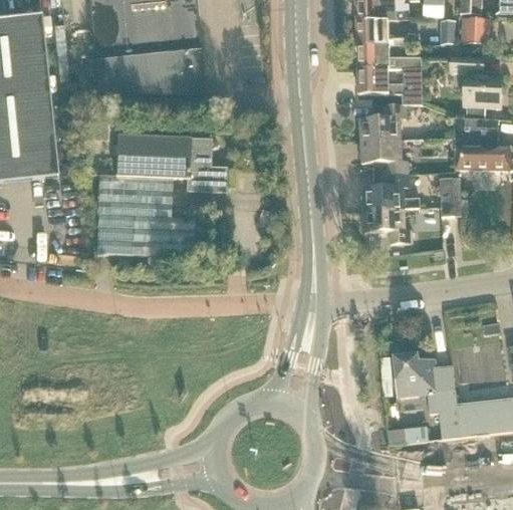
[(88,0),(99,94),(206,95),(195,0),(88,0)]
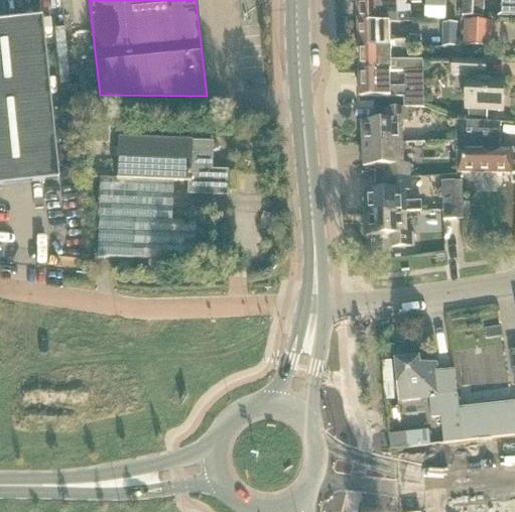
[(357,0),(358,19),(388,19),(409,19),(409,8),(395,8),(396,0),(357,0)]
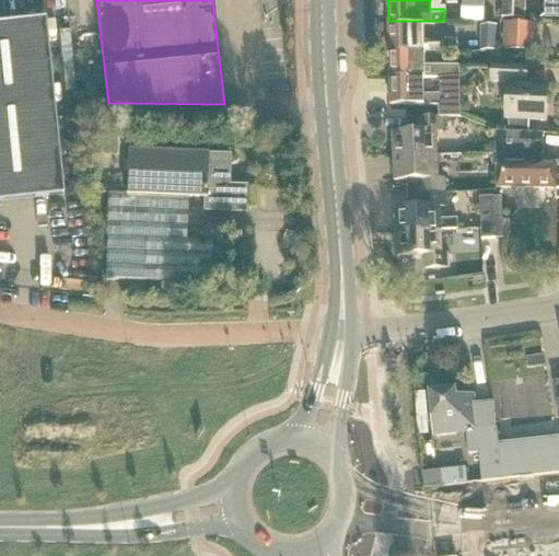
[(470,0),(470,18),(485,18),(485,0),(470,0)]
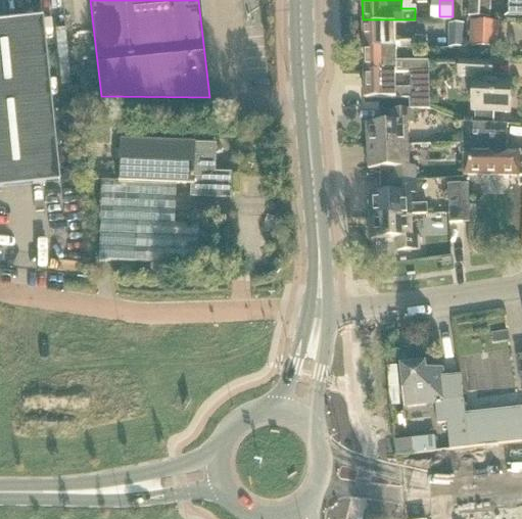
[(470,0),(469,18),(490,20),(492,0),(470,0)]
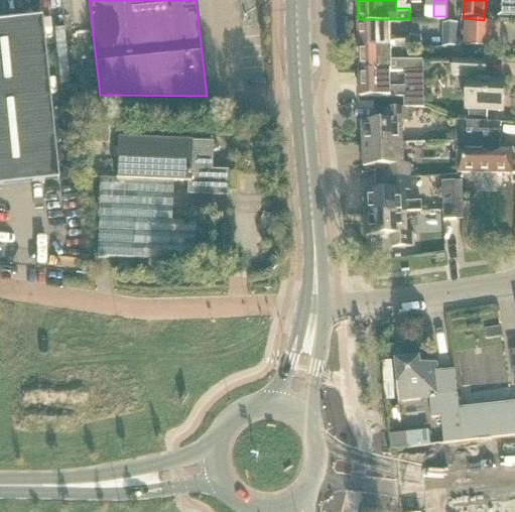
[(0,182),(59,177),(43,16),(0,19),(0,182)]
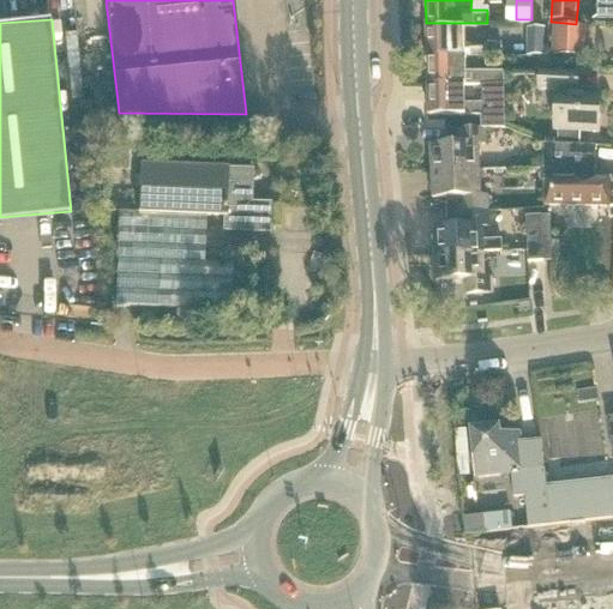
[(462,23),(426,23),(427,53),(462,53),(462,52),(486,52),(486,50),(493,50),(493,38),(462,38),(462,23)]
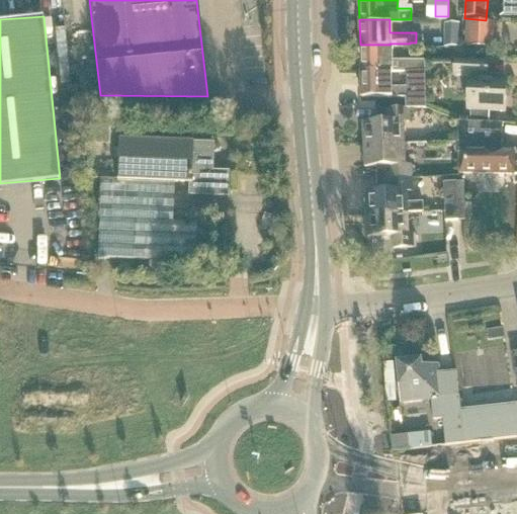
[(495,22),(468,20),(466,47),(494,49),(495,22)]
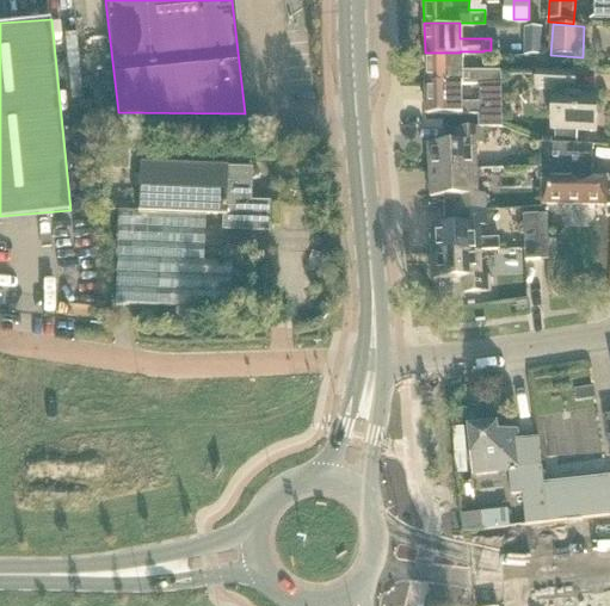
[(540,51),(541,25),(525,25),(524,51),(540,51)]
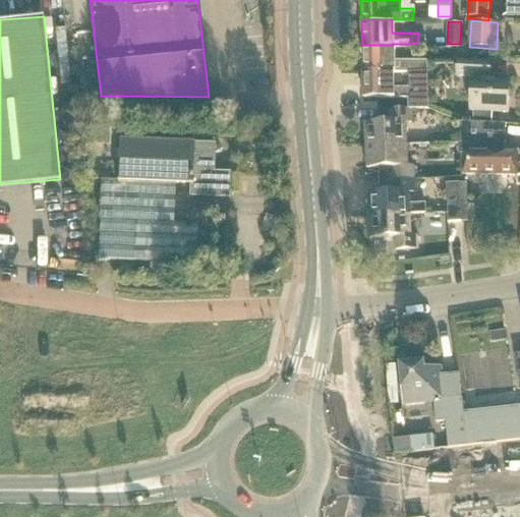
[(362,68),(420,67),(425,67),(425,57),(393,57),(392,45),(362,45),(362,68)]
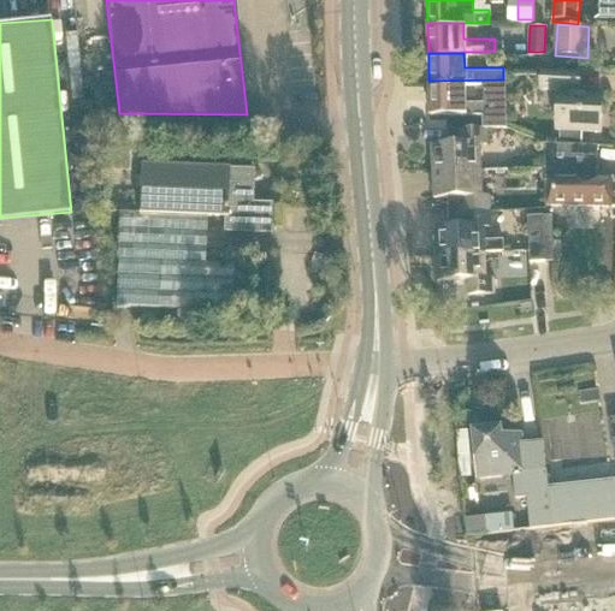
[(105,113),(117,112),(111,54),(99,55),(105,113)]
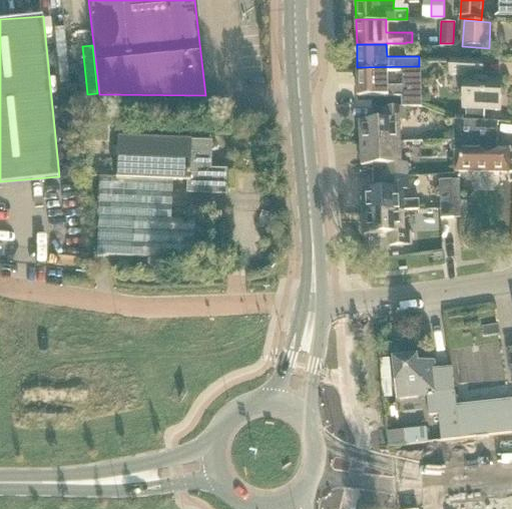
[(499,107),(500,77),(484,77),(484,75),(480,75),(480,58),(448,57),(448,71),(463,71),(462,106),(499,107)]
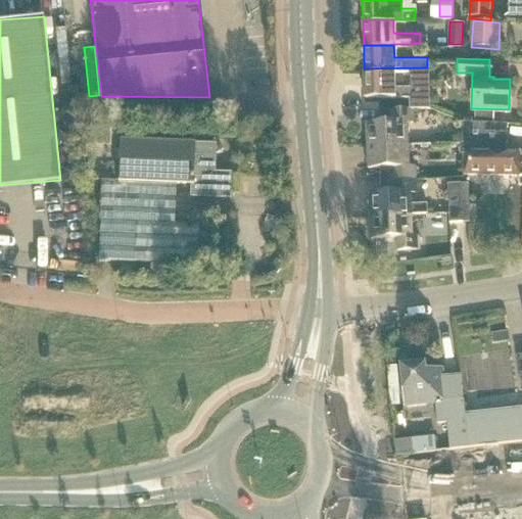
[(422,92),(422,67),(364,68),(365,95),(424,94),(424,92),(422,92)]
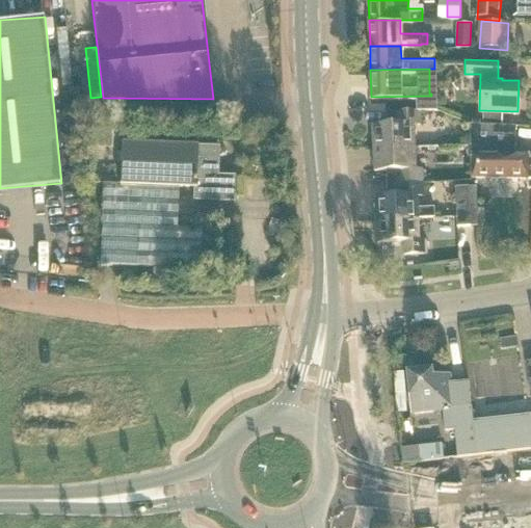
[(372,124),(373,148),(415,147),(414,123),(420,123),(420,109),(397,110),(398,123),(372,124)]
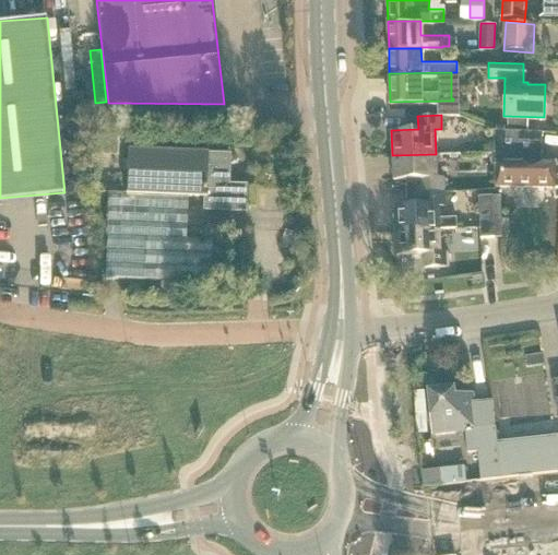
[(529,129),(529,118),(509,117),(508,128),(529,129)]
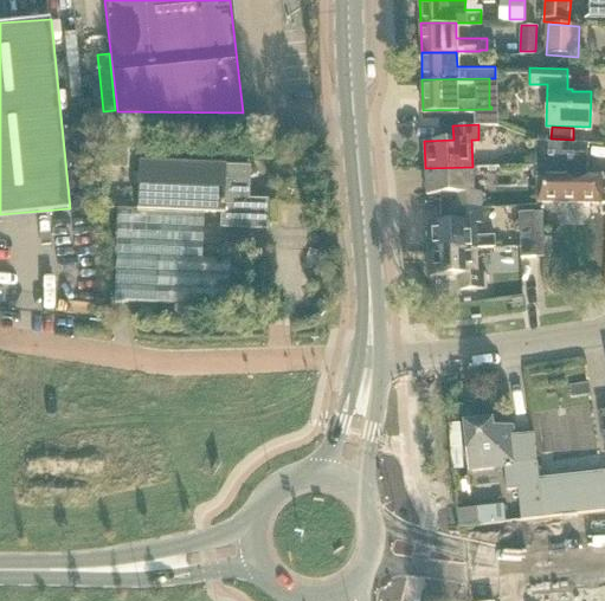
[(587,141),(534,139),(533,162),(535,162),(533,198),(604,201),(604,172),(600,173),(600,172),(585,170),(587,141)]
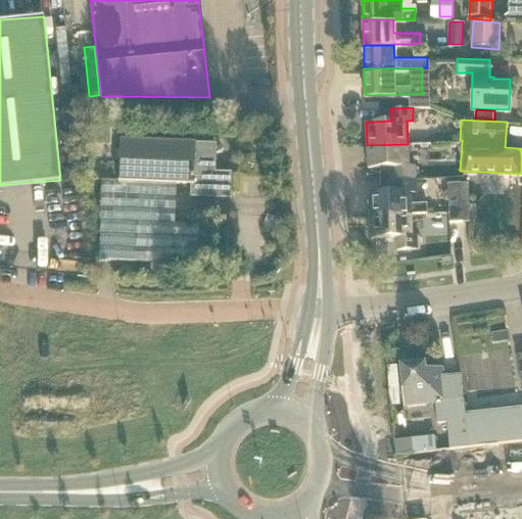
[(121,179),(192,182),(193,182),(193,188),(231,190),(232,172),(216,171),(217,142),(195,141),(123,138),(121,179)]
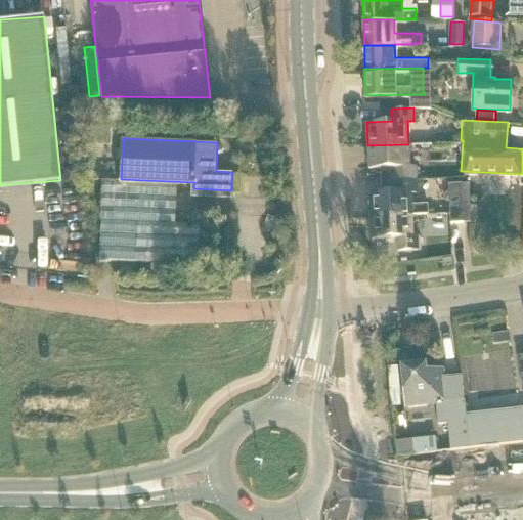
[(382,179),(416,178),(416,164),(409,165),(408,144),(367,145),(368,167),(381,166),(382,179)]
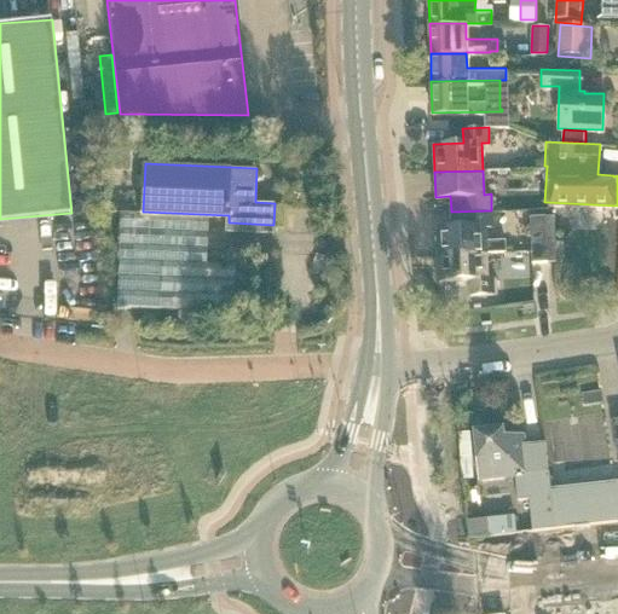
[(451,226),(437,226),(438,254),(486,252),(486,253),(507,252),(507,239),(485,241),(485,225),(492,225),(491,210),(451,212),(451,226)]
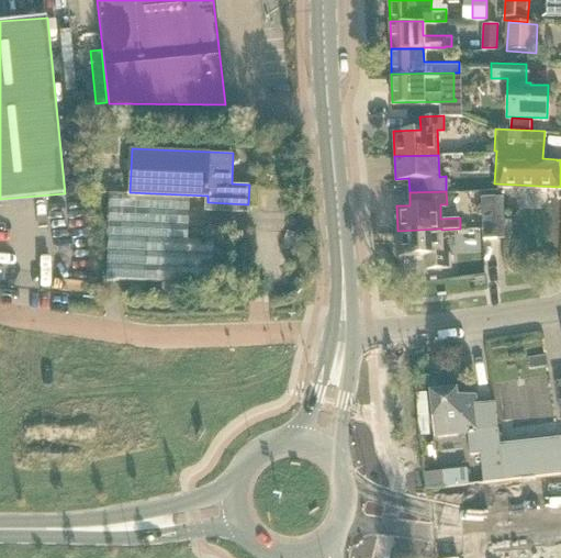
[(107,278),(146,280),(212,283),(214,241),(187,238),(189,198),(109,193),(105,234),(109,234),(107,278)]
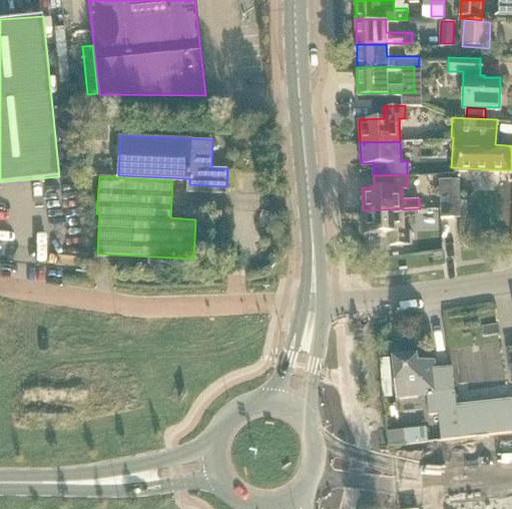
[(440,215),(454,214),(452,177),(439,177),(440,215)]
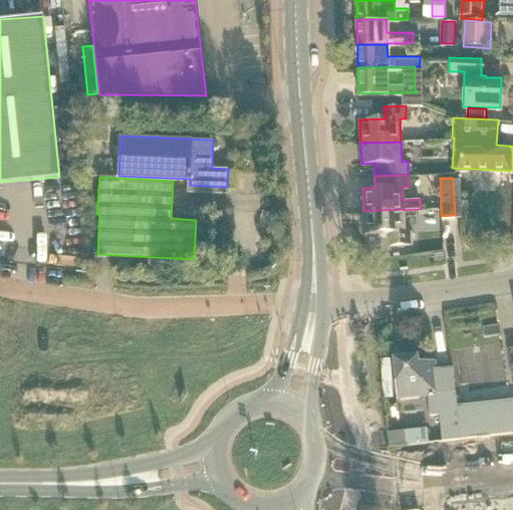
[(405,230),(404,210),(404,209),(363,211),(364,232),(389,231),(390,244),(411,243),(411,230),(405,230)]
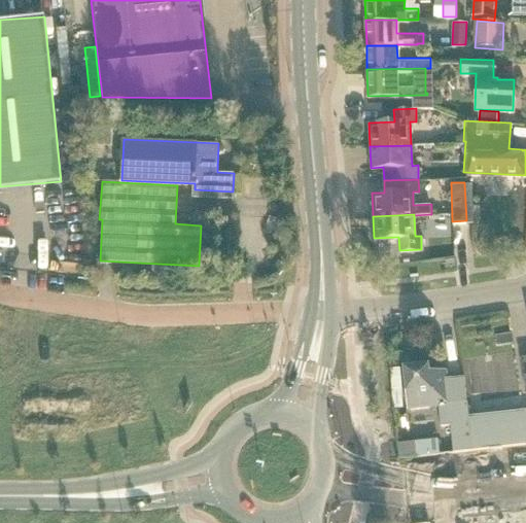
[(408,407),(439,404),(441,423),(451,422),(454,449),(472,447),(466,398),(449,401),(446,368),(429,369),(428,362),(404,364),(408,407)]
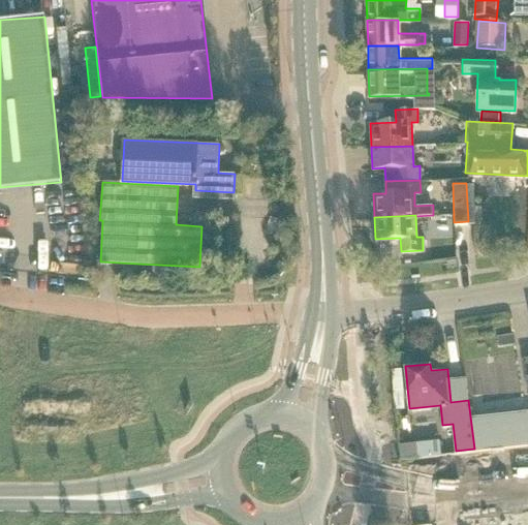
[(395,408),(406,408),(405,392),(394,393),(395,408)]
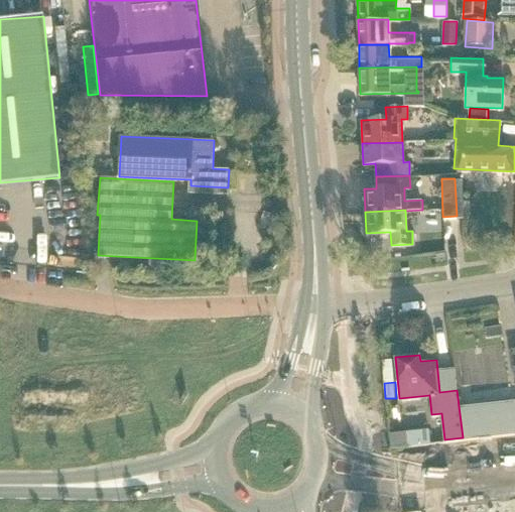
[(435,442),(434,432),(410,435),(411,444),(435,442)]
